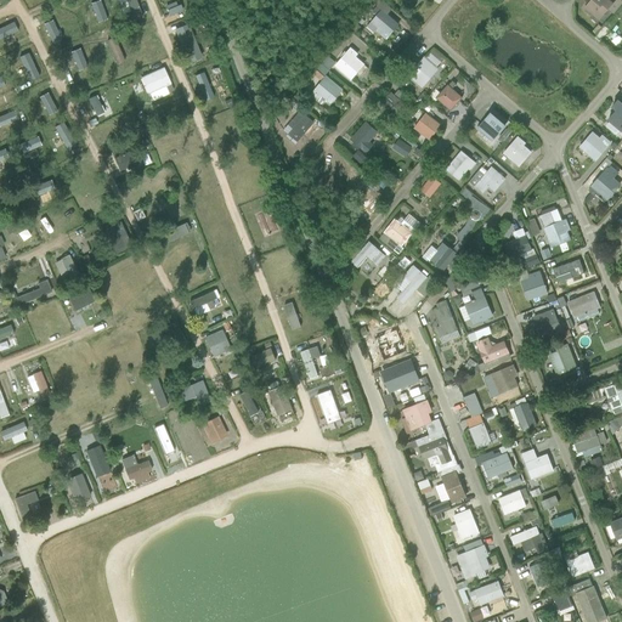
[(375,32),(385,40),(399,24),(388,15),(393,10),(380,0),(373,0),(372,3),(377,6),(372,12),(377,16),(367,27),(374,33),(375,32)]
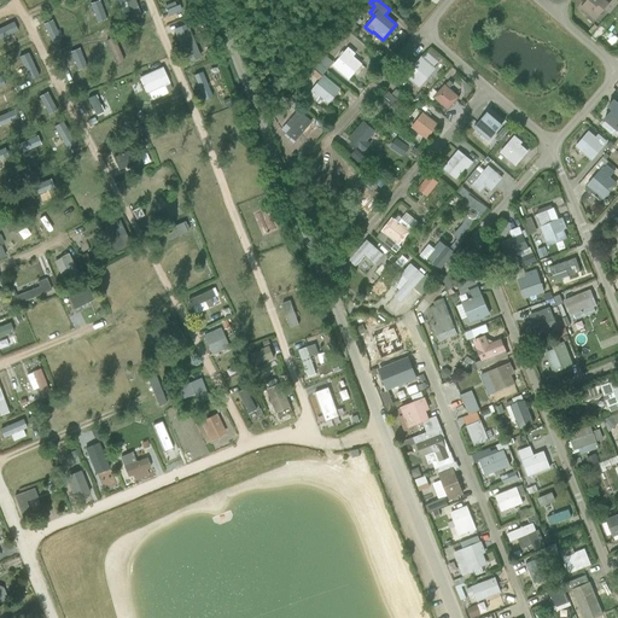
[(617,3),(614,0),(612,0),(608,4),(604,0),(583,0),(586,1),(581,9),(595,21),(604,10),(610,15),(617,4),(617,3)]
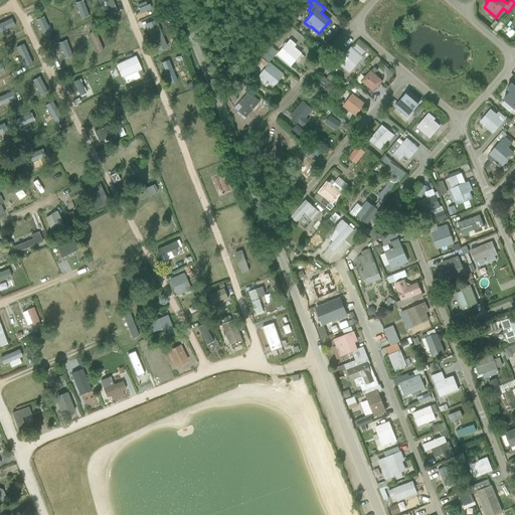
[(296,45),(291,40),(277,55),(290,67),(302,54),(295,47),(296,45)]
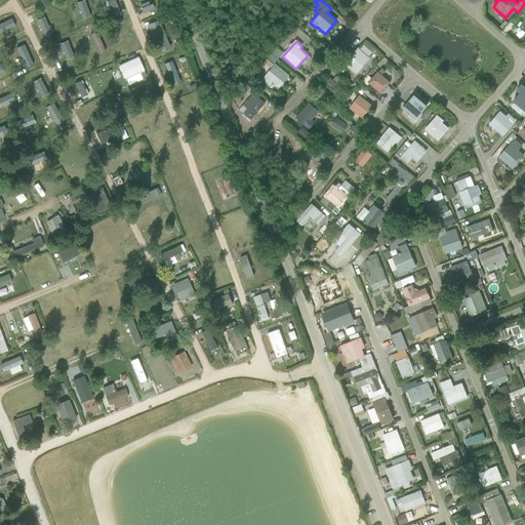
[(356,76),(370,58),(368,57),(372,52),(372,53),(375,50),(365,42),(363,45),(362,45),(359,49),(358,48),(344,65),(356,76)]
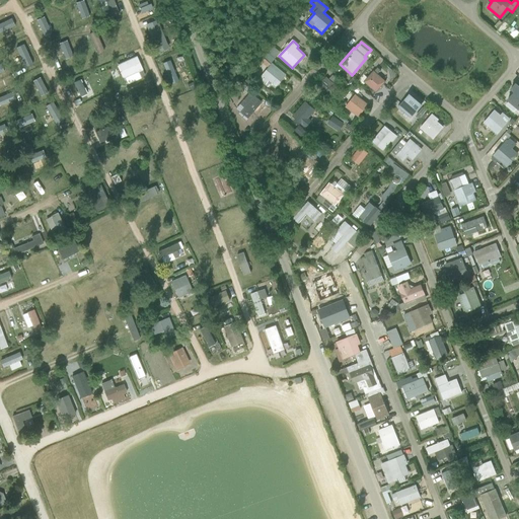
[(268,53),(275,60),(280,54),(273,47),(268,53)]
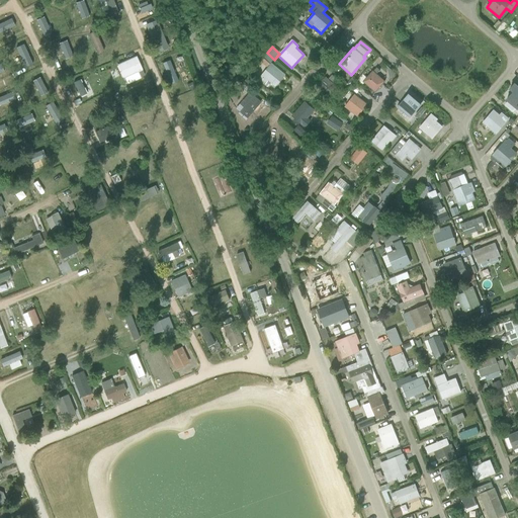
[(274,88),(285,75),(271,64),(274,60),(267,53),(262,59),(263,59),(260,62),(268,68),(258,80),(267,87),(269,85),(274,88)]
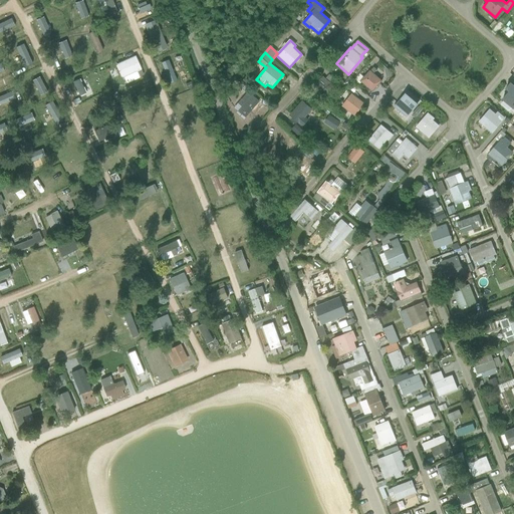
[(371,92),(381,81),(373,74),(376,70),(373,68),(370,71),(369,71),(360,82),(371,92)]
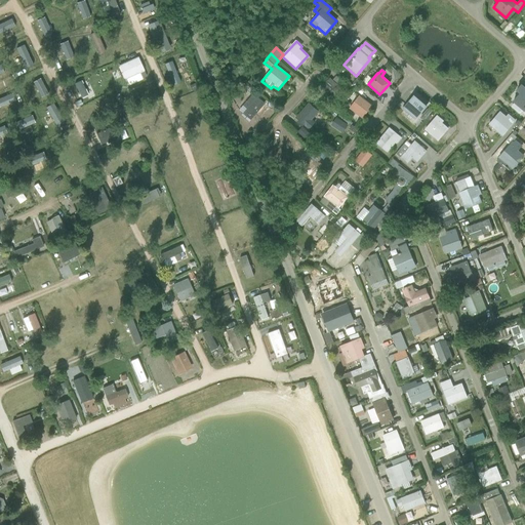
[(334,101),(344,90),(337,85),(340,81),(335,76),(332,81),(330,79),(321,89),(334,101)]
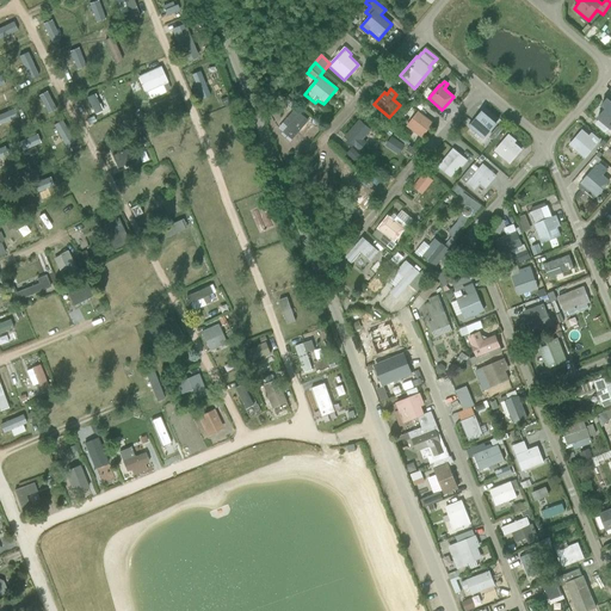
[(409,99),(413,103),(420,94),(417,91),(409,99)]
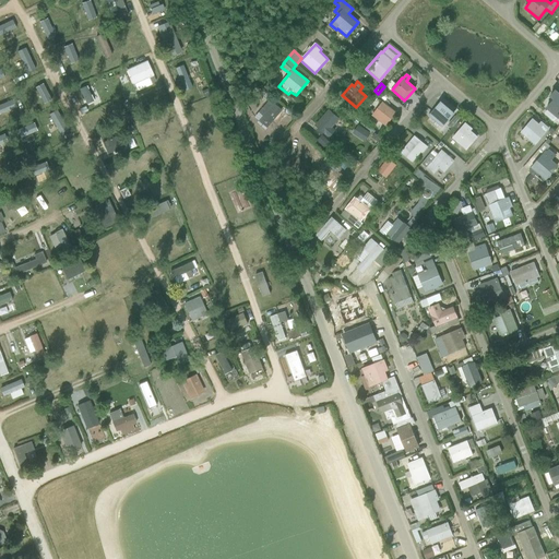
[(558,119),(558,118),(558,93),(556,90),(549,97),(552,100),(546,108),(558,119)]
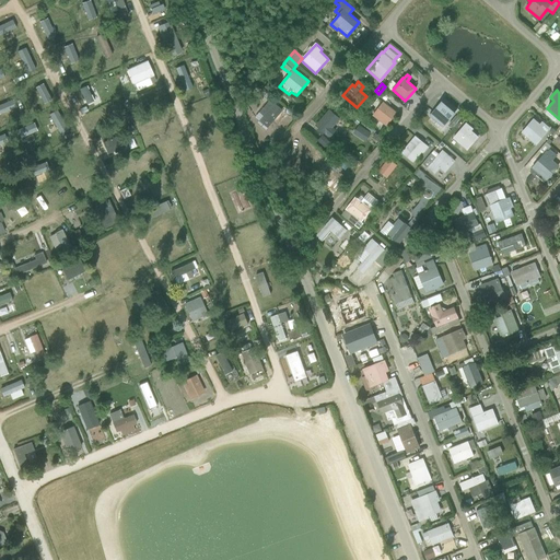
[(268,129),(283,111),(275,104),(273,105),(269,102),(259,114),(263,116),(258,121),(268,129)]
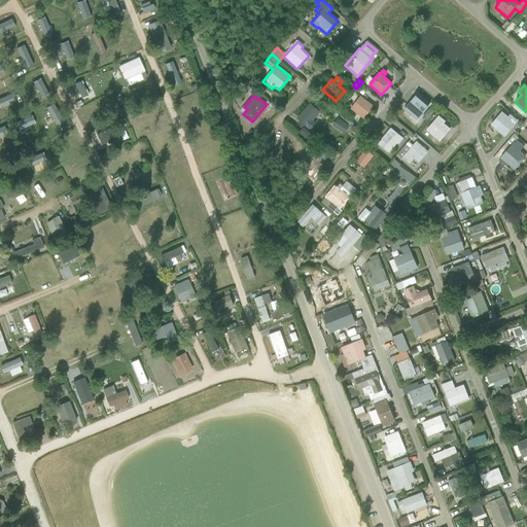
[(417,121),(428,107),(416,96),(403,109),(415,119),(417,121)]
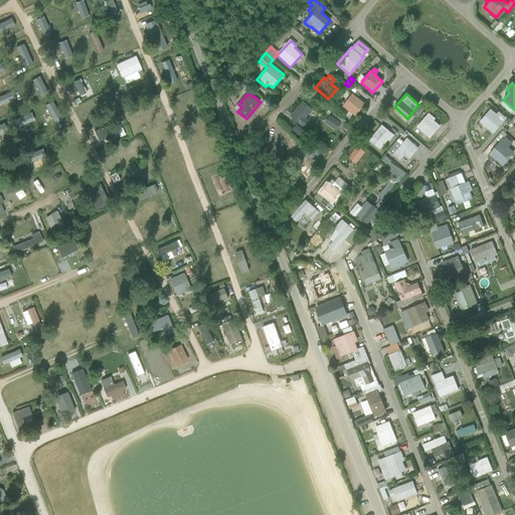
[(342,107),(355,117),(365,105),(352,95),(342,107)]
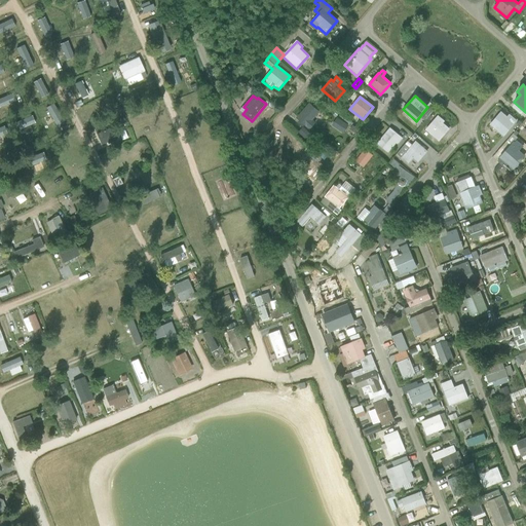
[(320,113),(309,104),(296,118),(299,121),(297,123),(302,127),(304,126),(309,130),(315,123),(312,120),(320,113)]
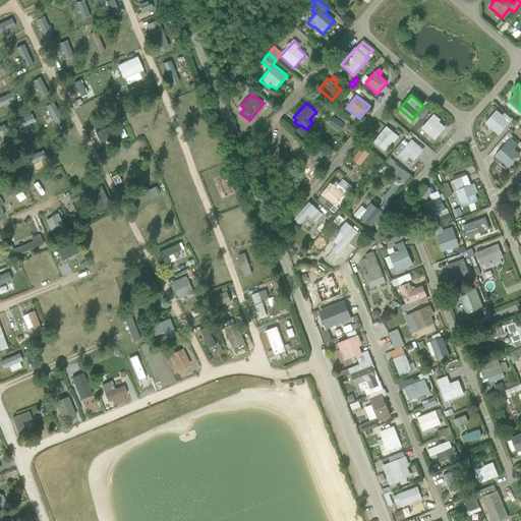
[(499,136),(512,120),(505,113),(502,116),(496,111),(484,124),(499,136)]
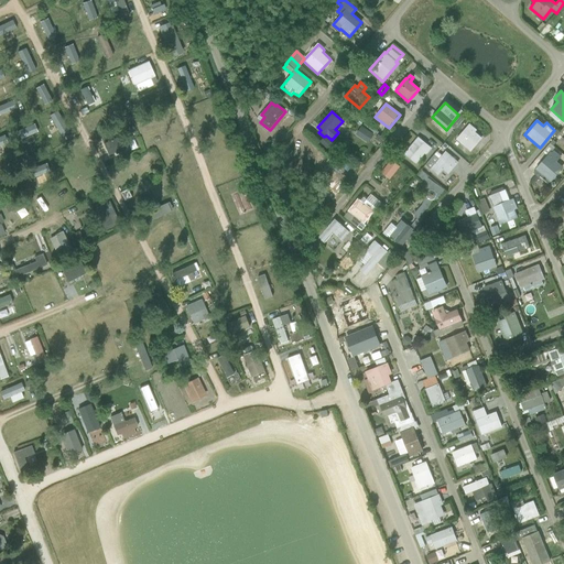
[(477,130),(469,125),(456,140),(470,152),(483,138),(476,132),(477,130)]
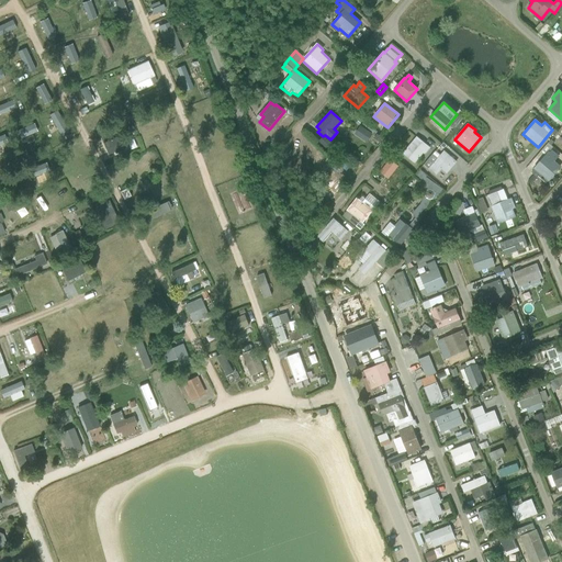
[(367,143),(372,134),(360,126),(355,135),(367,143)]
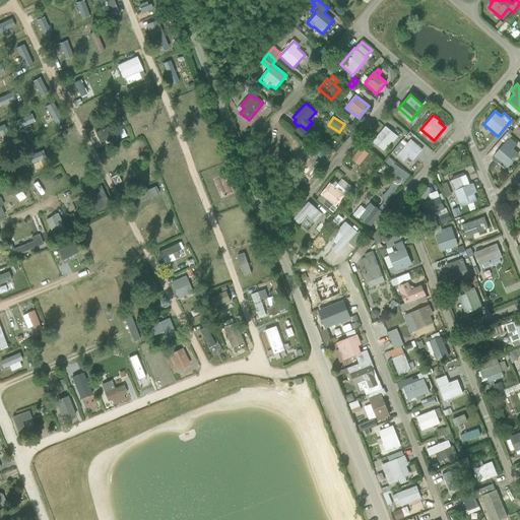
[(101,144),(116,137),(110,125),(94,132),(101,144)]
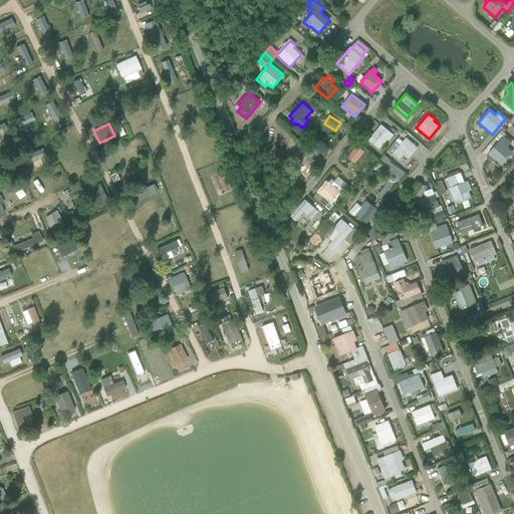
[(302,139),(306,134),(296,124),(291,131),(300,139),(300,138),(302,139)]
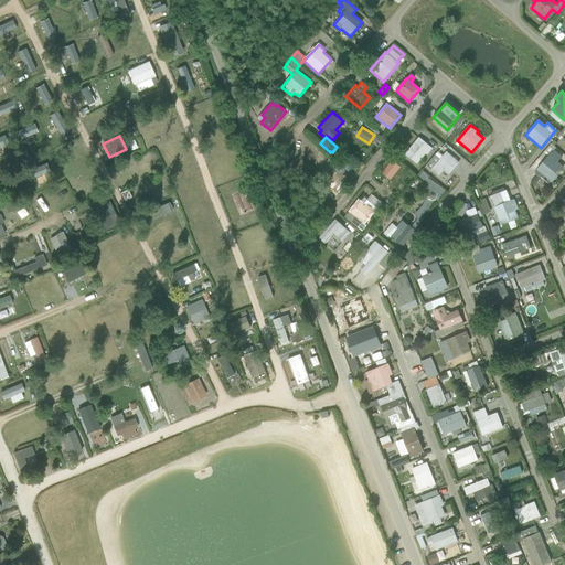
[(427,155),(433,149),(418,138),(408,150),(409,150),(405,155),(413,161),(416,157),(420,160),(426,153),(427,155)]
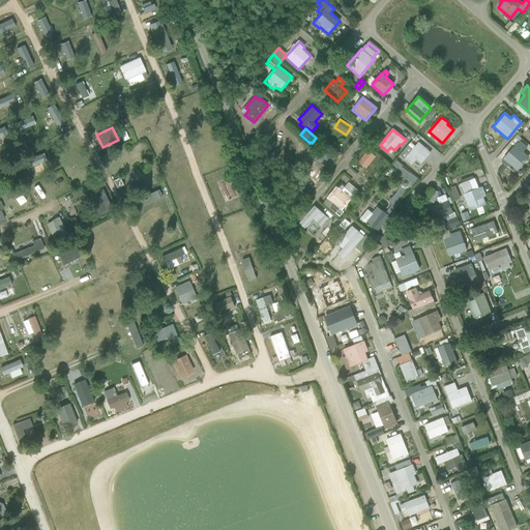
[(420,165),(431,153),(418,143),(415,146),(410,142),(399,155),(411,166),(415,160),(420,165)]
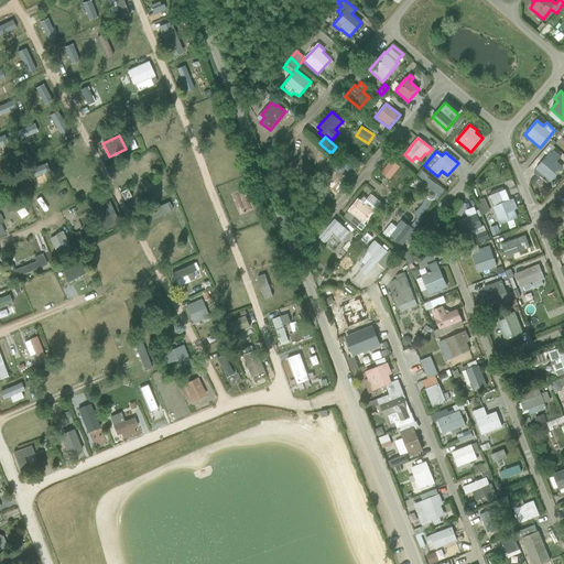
[(550,183),(563,167),(556,162),(561,156),(554,151),(552,153),(551,152),(535,170),(535,171),(533,173),(539,179),(540,177),(548,184),(550,182),(550,183)]
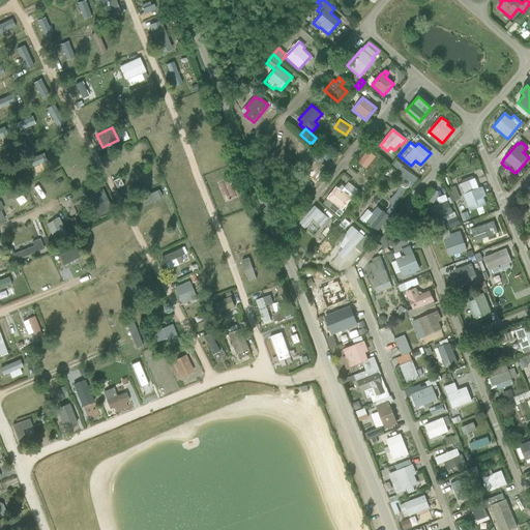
[(357,163),(365,169),(376,157),(367,151),(357,163)]
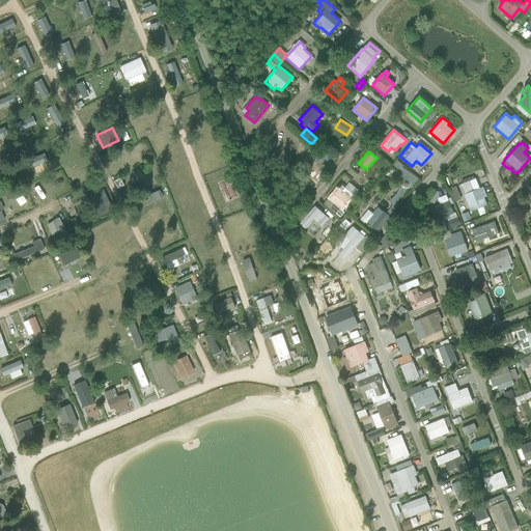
[(129,154),(110,161),(115,172),(133,165),(129,154)]
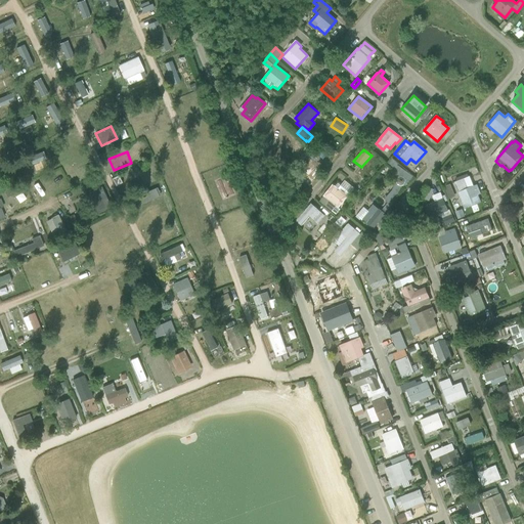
[(406,185),(413,177),(392,159),(387,164),(393,170),(397,178),(392,191),(386,197),(392,201),(401,187),(404,185),(404,184),(406,185)]
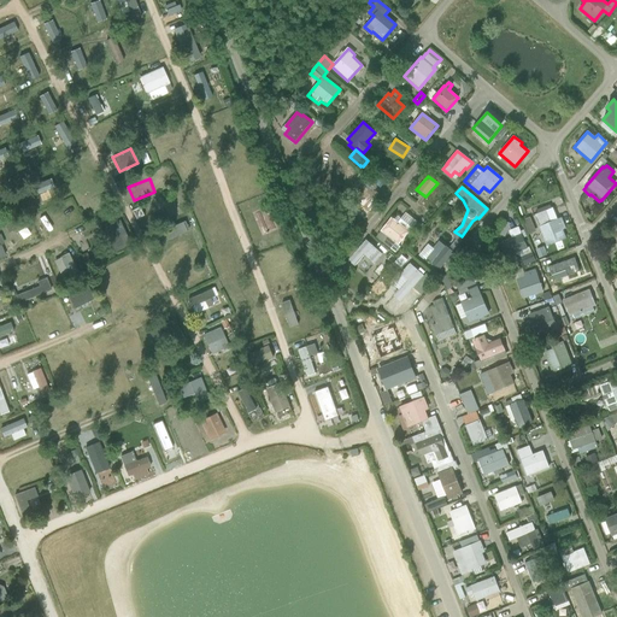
[(135,224),(148,217),(142,206),(129,213),(135,224)]
